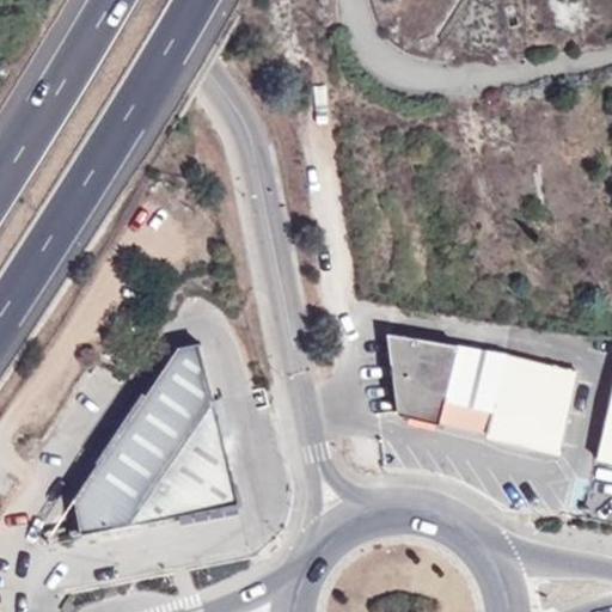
[(442,398),(490,410),(505,354),(387,332),(397,412),(438,421),(442,398)]
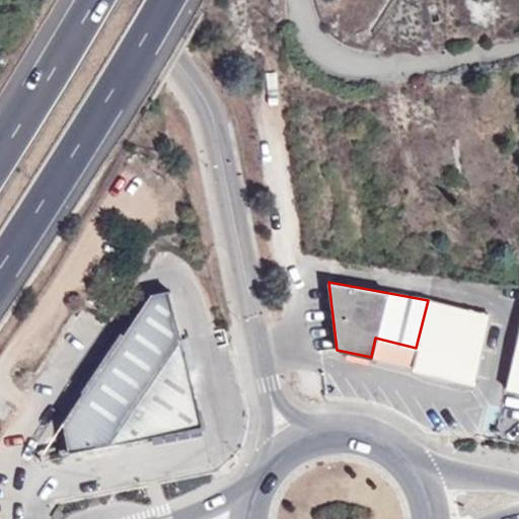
[(202,424),(168,288),(150,292),(62,424),(67,452),(202,424)]
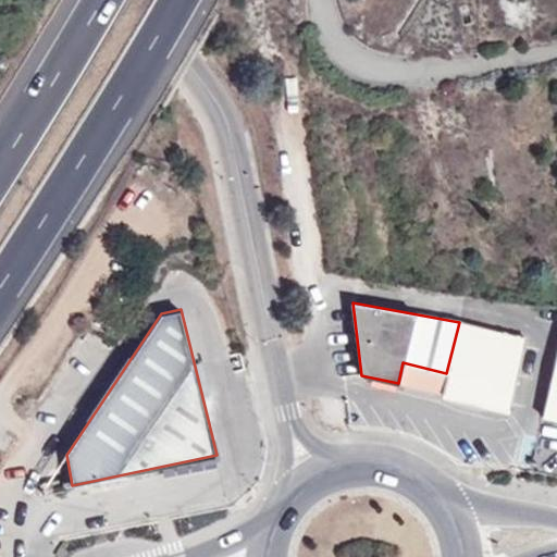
[(446,373),(441,393),(511,412),(528,335),(459,322),(446,373)]
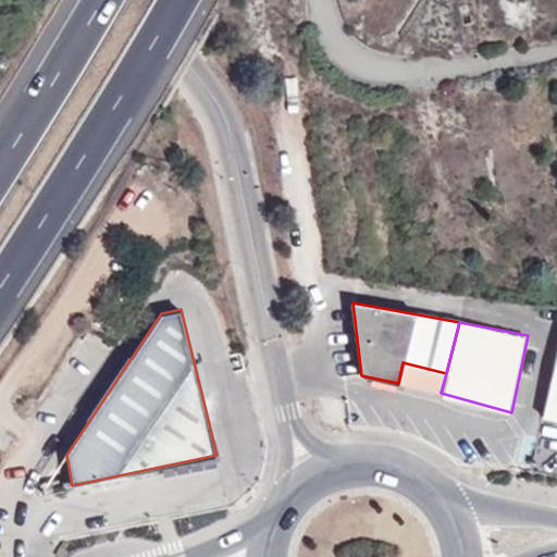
[(556,349),(542,417),(556,420),(556,349)]
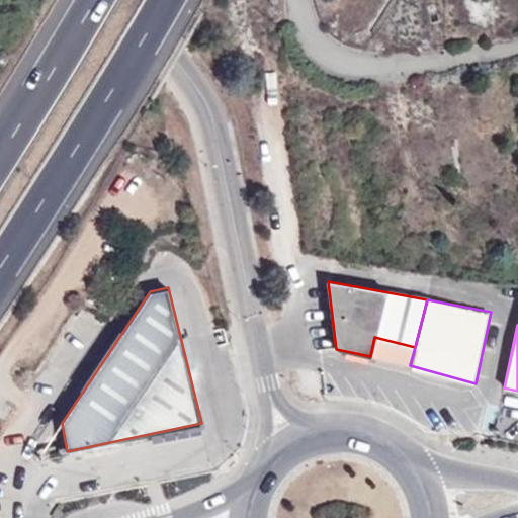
[(410,365),(415,347),(374,337),(370,356),(410,365)]
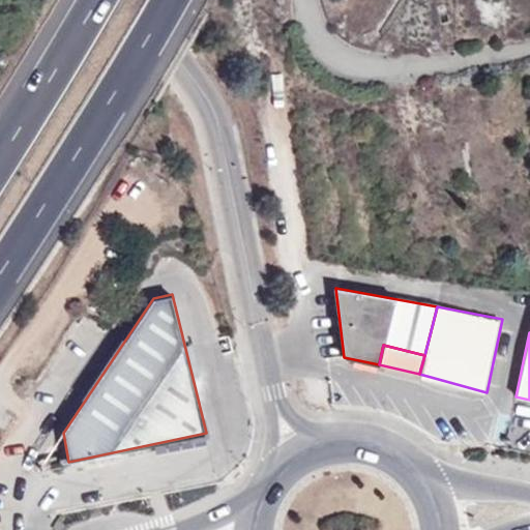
All buildings are outlined.
